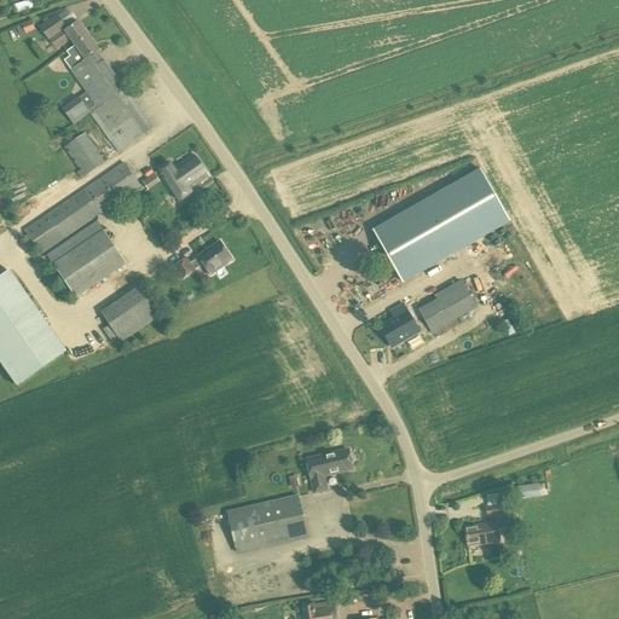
[(48,40),(67,28),(57,15),(39,28),(48,40)]
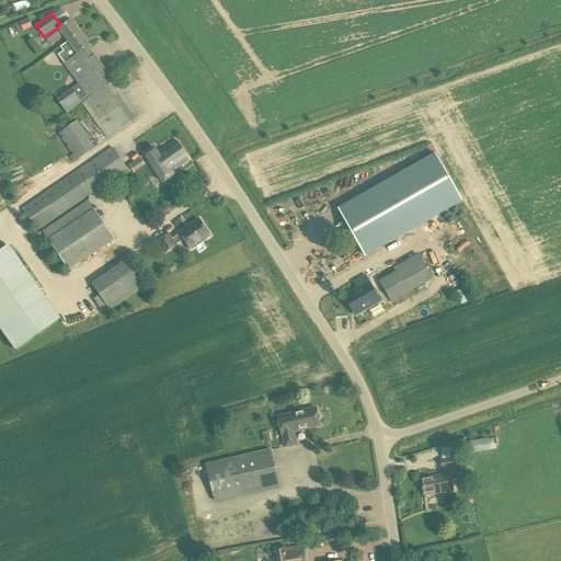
[(23,31),(32,27),(27,19),(20,22),(23,31)]
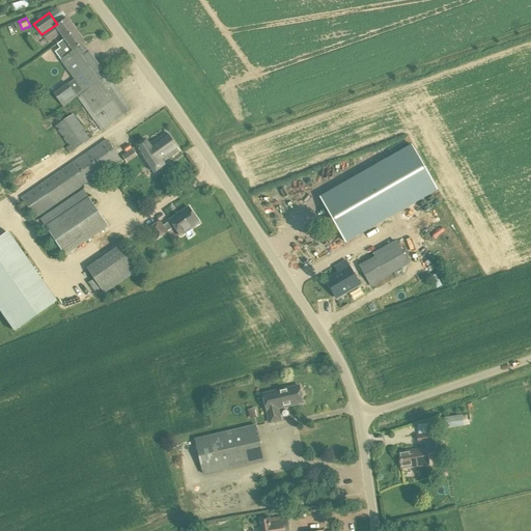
[(64,39),(76,31),(67,20),(56,27),(55,26),(43,34),(49,43),(60,34),(64,39)]
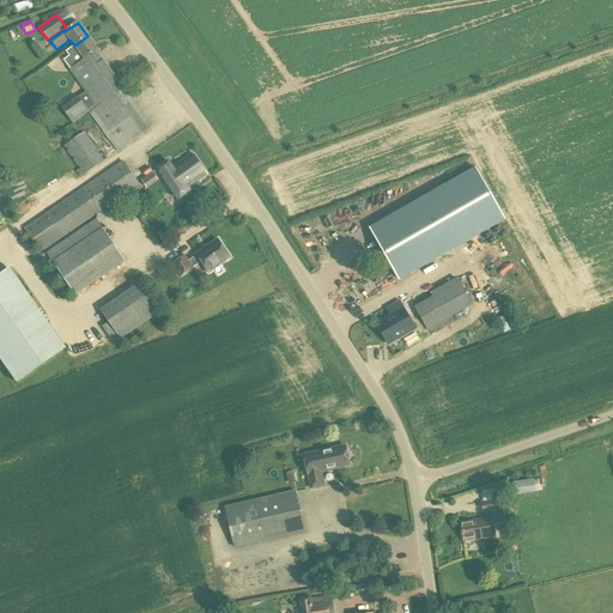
[(70,70),(97,107),(89,113),(117,152),(152,127),(125,87),(122,89),(96,50),(97,49),(87,36),(74,46),(66,52),(70,56),(64,60),(70,68),(70,70)]
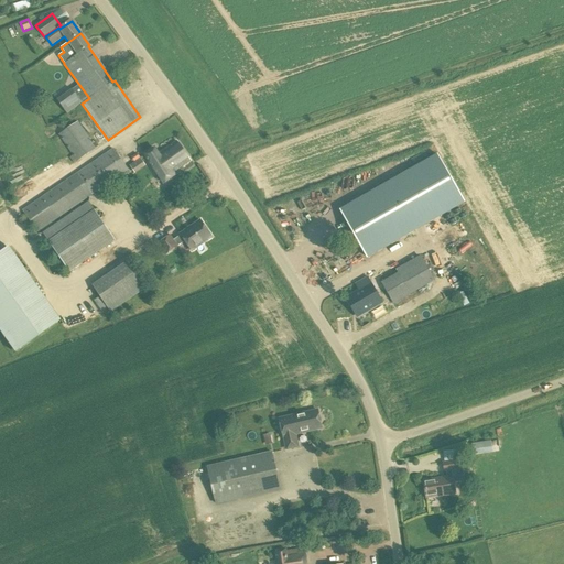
[(66,114),(82,104),(72,89),(56,99),(66,114)]
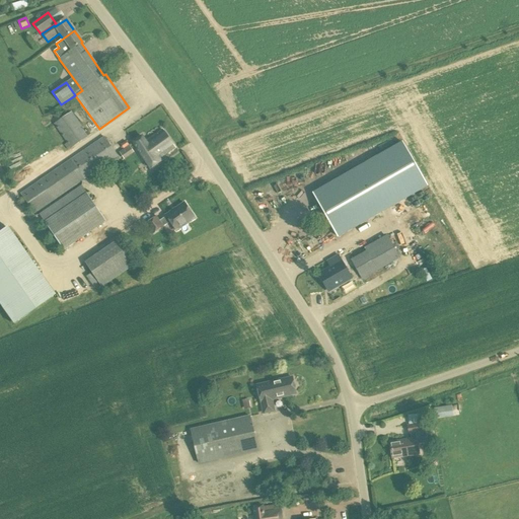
[(85,132),(71,112),(54,125),(51,127),(62,142),(64,140),(66,143),(64,145),(68,150),(91,134),(88,130),(85,132)]
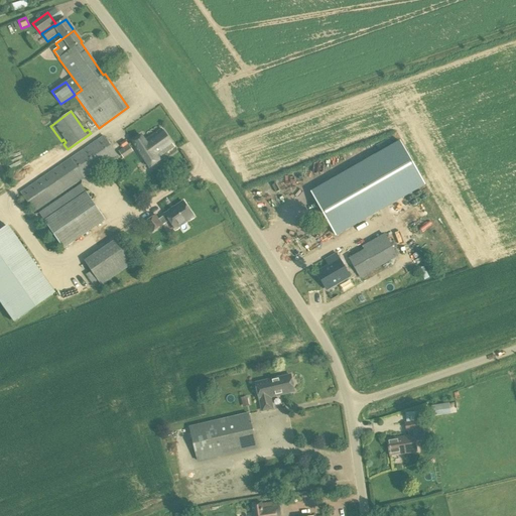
[(161,128),(145,139),(141,134),(131,141),(149,169),(162,160),(160,157),(175,147),(161,128)]
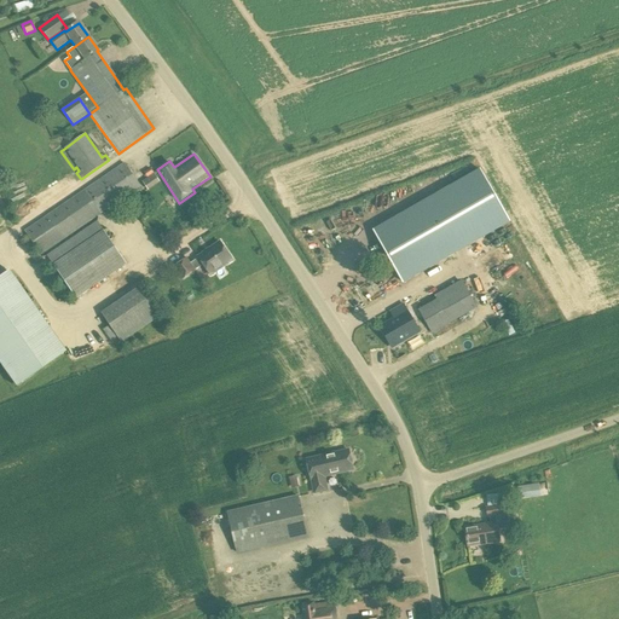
[(41,255),(140,186),(125,162),(24,231),(41,255)]
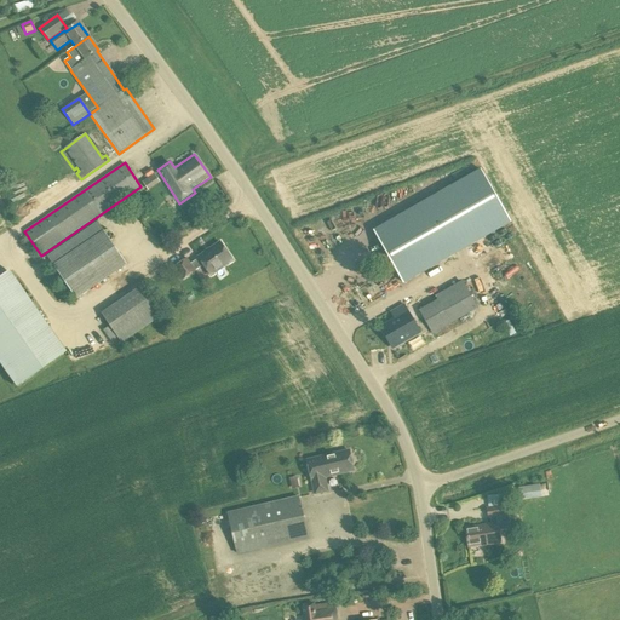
[(510,223),(481,170),(374,230),(405,283),(510,223)]
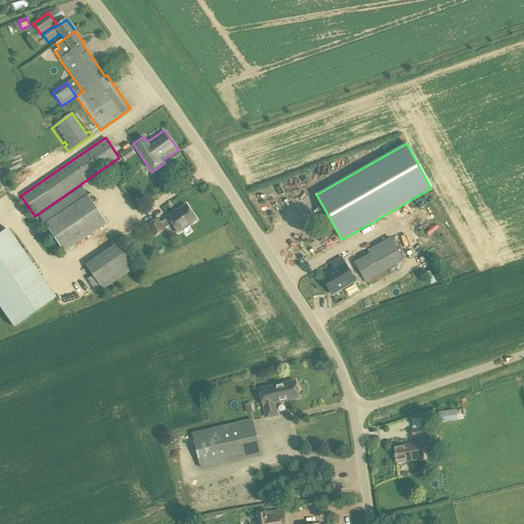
[(125,161),(135,154),(130,146),(120,154),(125,161)]
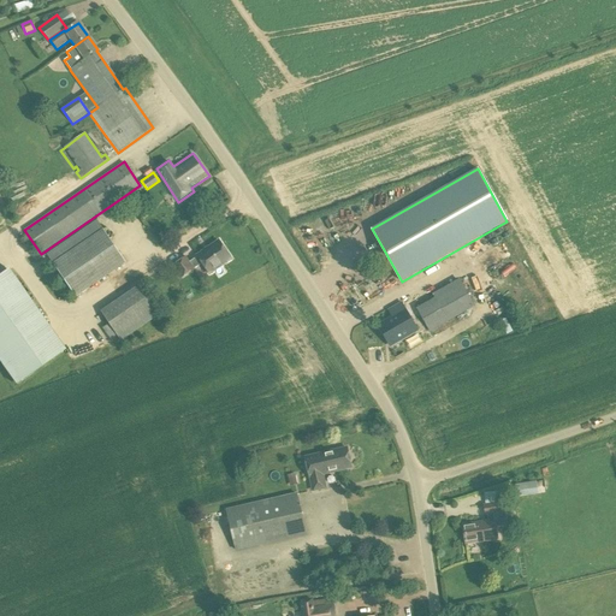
[(76,297),(126,262),(96,220),(47,255),(76,297)]
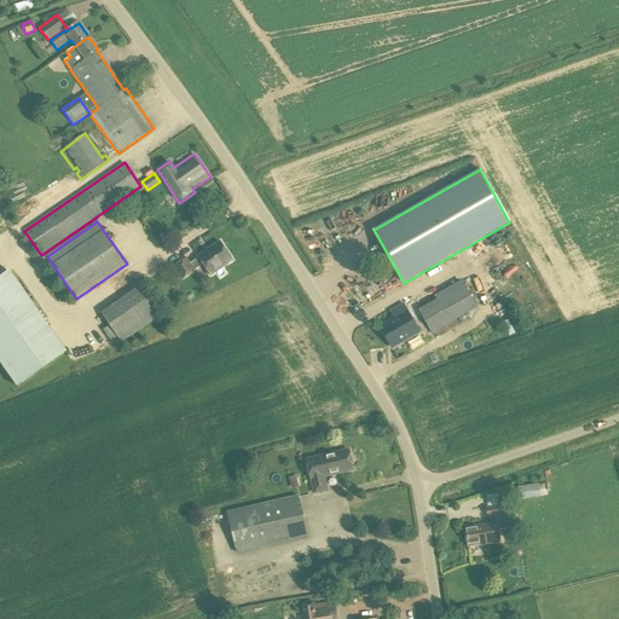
[(209,276),(231,260),(219,242),(197,256),(197,258),(190,264),(186,259),(172,268),(180,281),(202,265),(209,276)]
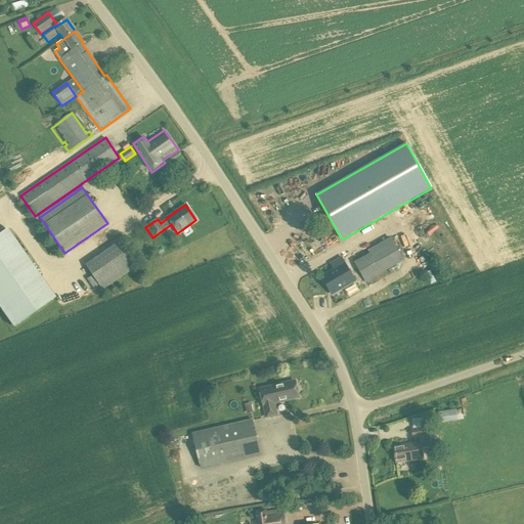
[(417,207),(409,210),(411,216),(419,213),(417,207)]
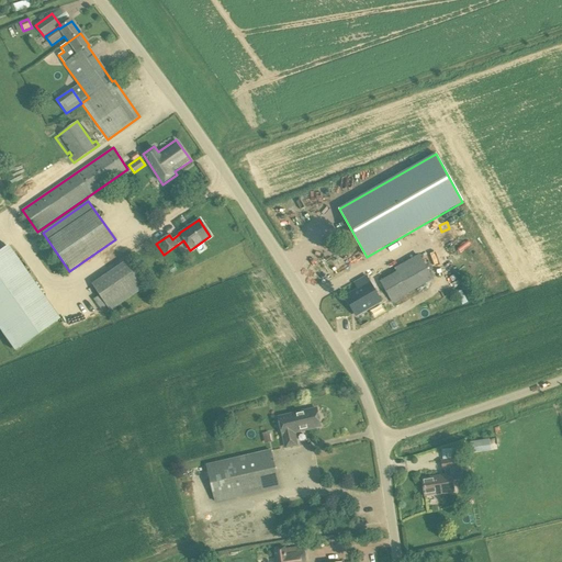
[(147,253),(155,247),(153,243),(144,248),(147,253)]
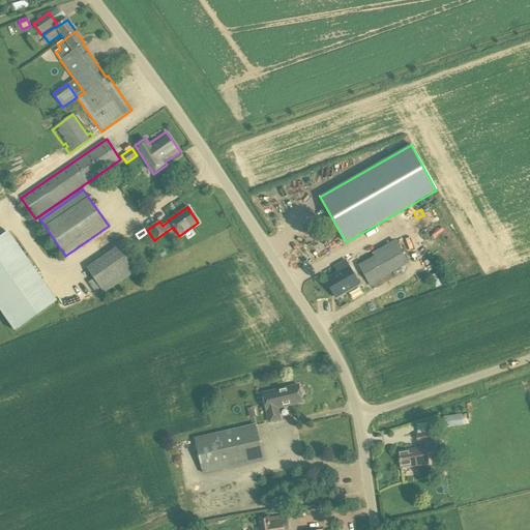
[(0,311),(15,331),(56,302),(8,234),(0,239),(0,311)]
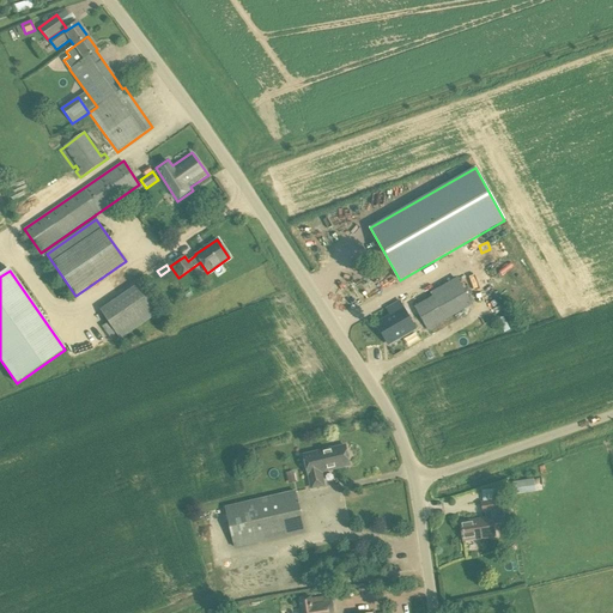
[(428,331),(472,304),(456,278),(430,293),(432,297),(413,308),(428,331)]
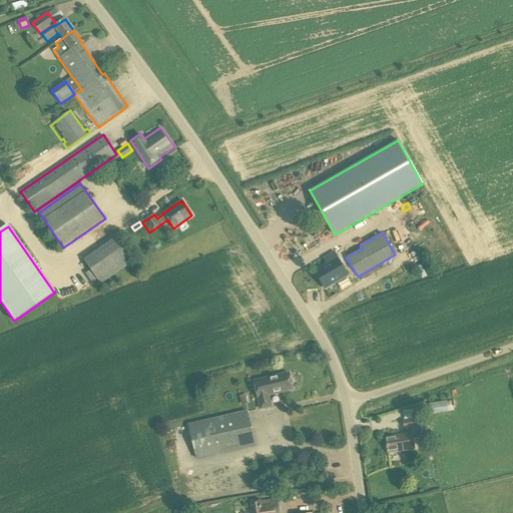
[(100,285),(133,262),(117,238),(84,262),(90,270),(85,274),(92,284),(97,281),(100,285)]
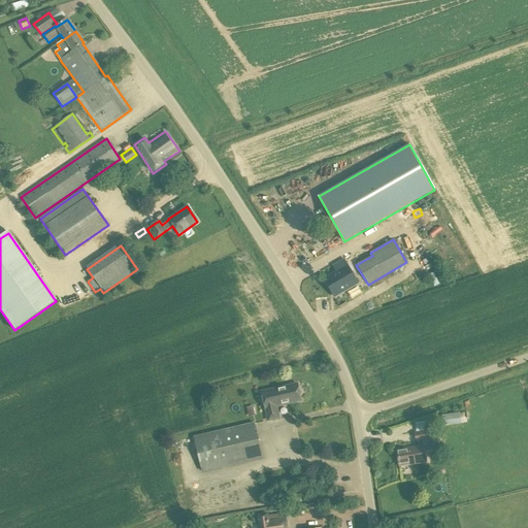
[(334,297),(357,284),(343,260),(333,266),(336,272),(324,279),(334,297)]
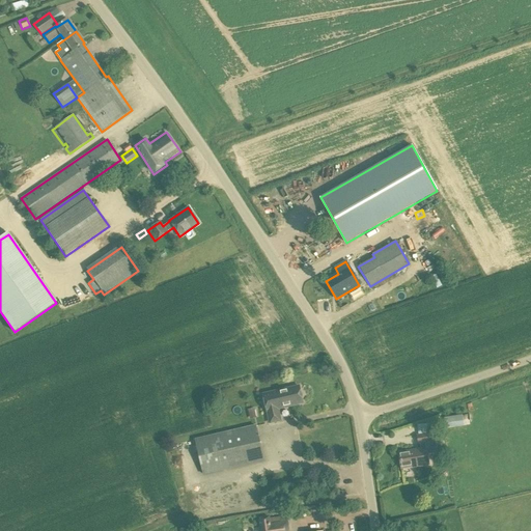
[(437,288),(442,286),(436,274),(430,277),(437,288)]
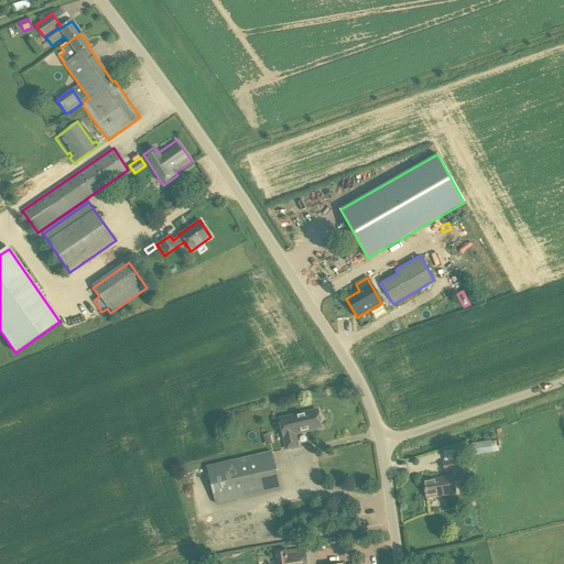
[(297,446),(294,434),(322,427),(317,410),(279,419),(283,436),(286,448),(297,446)]
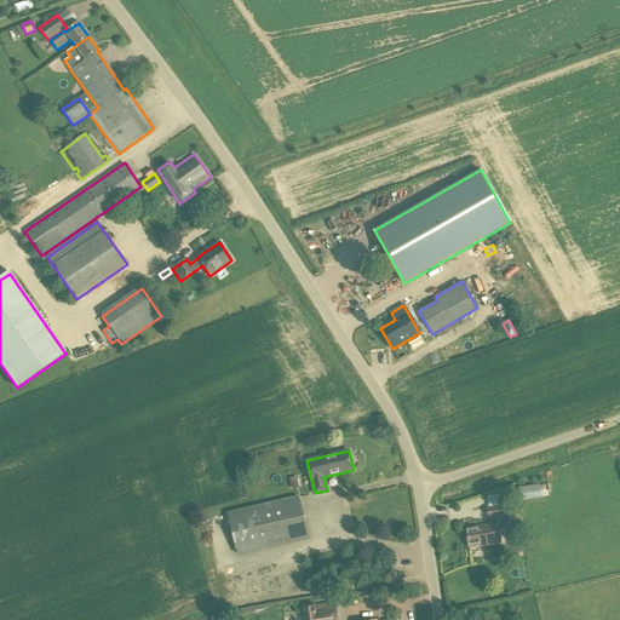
[(520,500),(541,497),(539,484),(517,488),(520,500)]
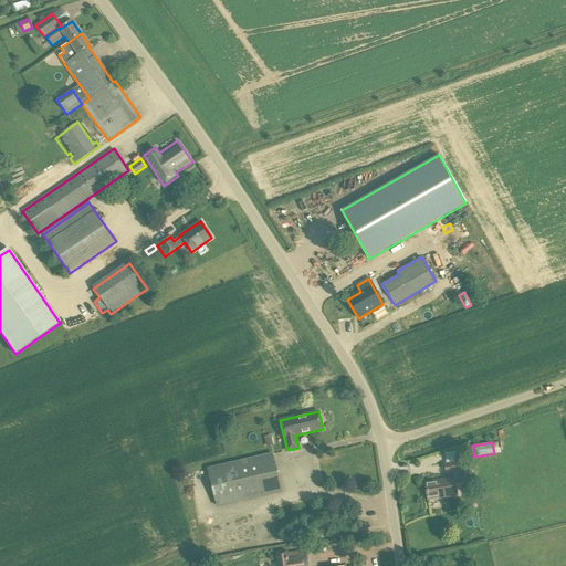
[(461,460),(459,449),(447,451),(448,461),(461,460)]
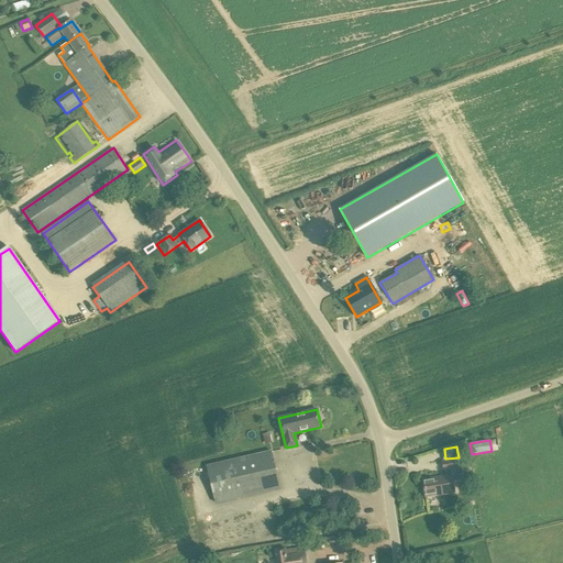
[(214,504),(280,488),(272,450),(206,465),(214,504)]
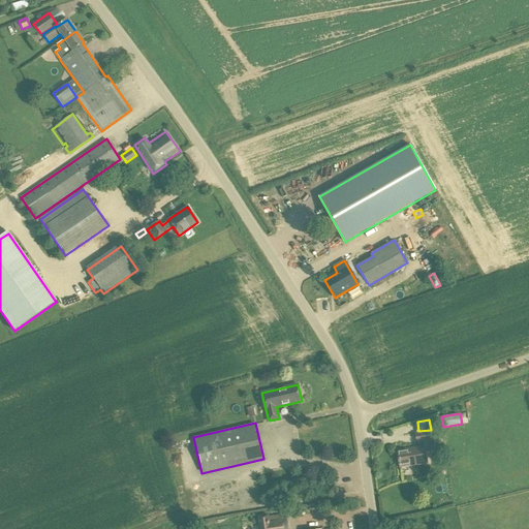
[(427,463),(424,441),(433,440),(432,431),(416,433),(417,442),(418,442),(419,447),(398,452),(401,467),(427,463)]
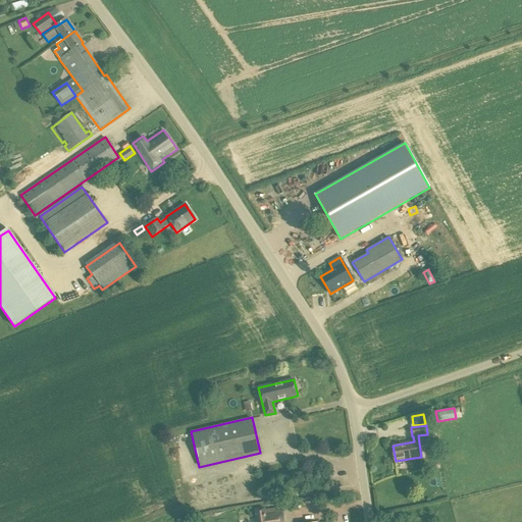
[(282,521),(280,508),(268,510),(268,508),(255,510),(256,521),(282,521)]
